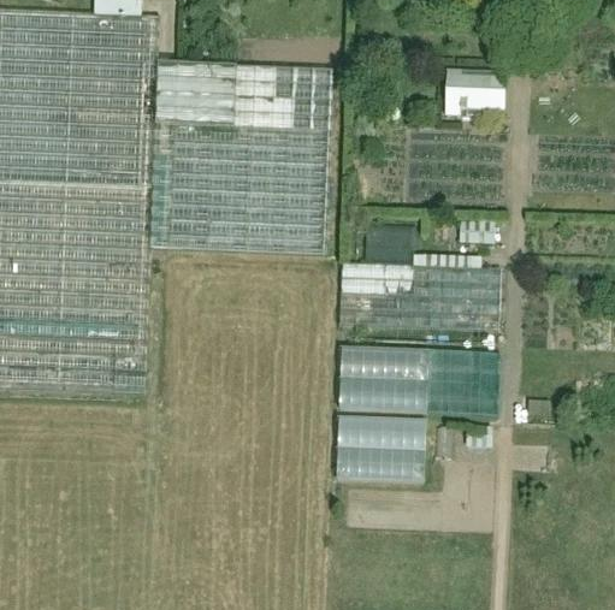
[(95,0),(94,13),(0,9),(0,388),(146,392),(151,248),(326,256),(333,70),(237,65),(158,61),(160,16),(142,16),(141,0),(95,0)]
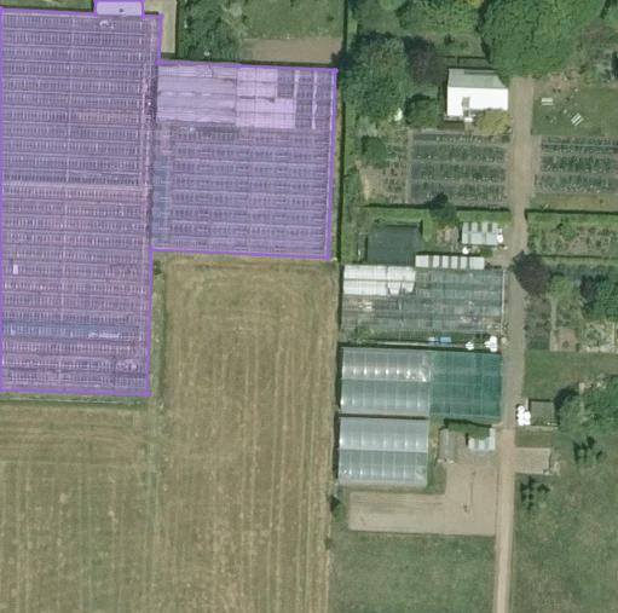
[(509,70),(450,68),(449,111),(508,114),(509,70)]
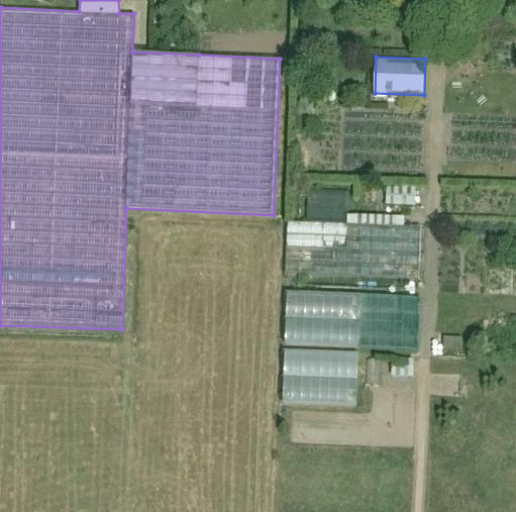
[(385,202),(414,203),(414,184),(401,183),(401,185),(385,184),(385,202)]
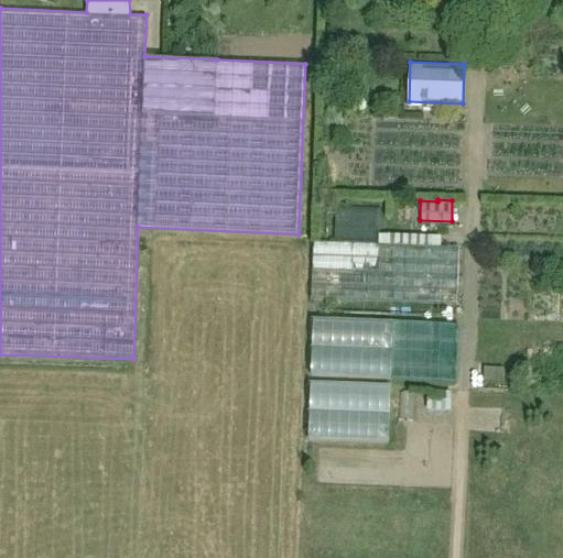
[(312,239),(310,296),(458,302),(461,245),(312,239)]
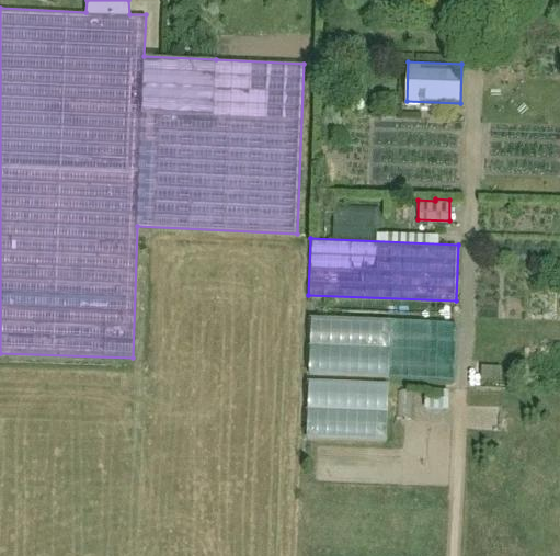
[(456,321),(311,316),(309,372),(454,377),(456,321)]
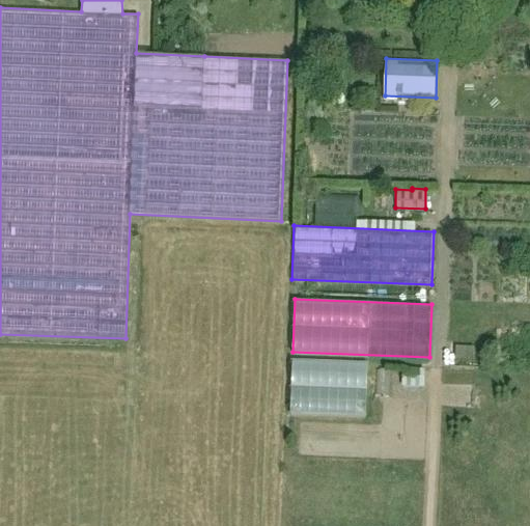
[(492,340),(491,351),(508,354),(509,343),(492,340)]
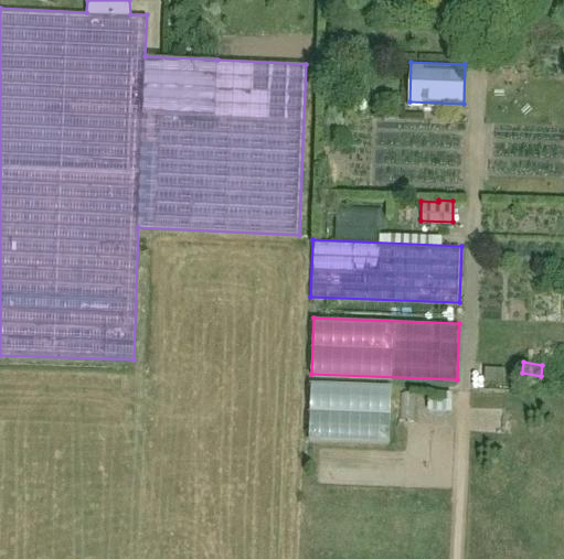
[(390,384),(310,380),(308,437),(387,440),(390,384)]
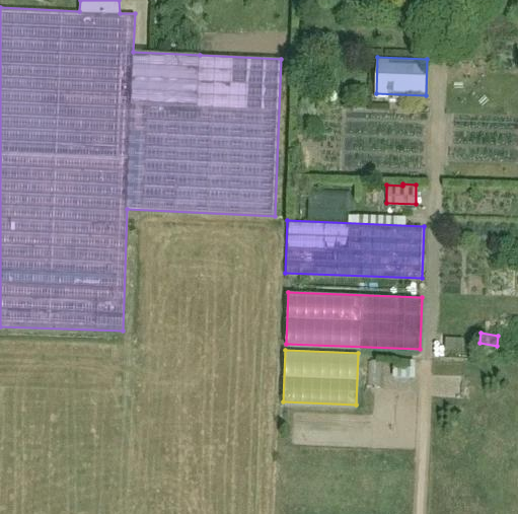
[(414,358),(392,357),(391,375),(414,376),(414,358)]
